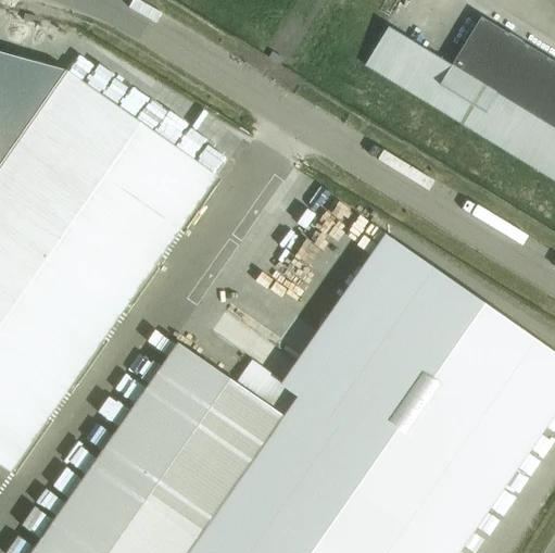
[(554,59),(482,14),(452,64),(388,25),(365,63),(554,178),(554,59)]
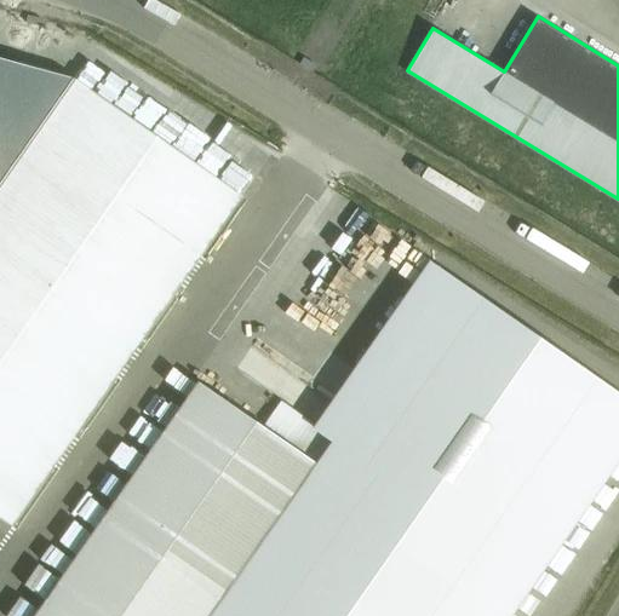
[(0,184),(74,78),(0,58),(0,184)]
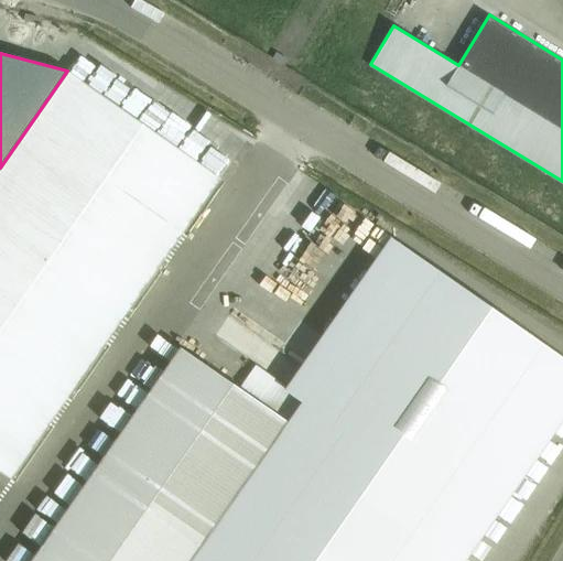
[(0,472),(11,479),(222,179),(67,71),(0,168),(0,472)]
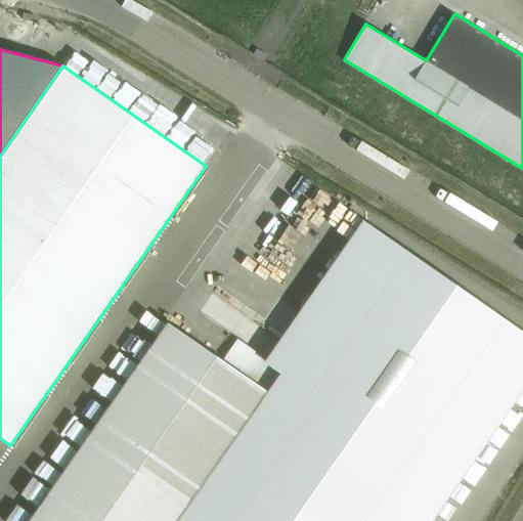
[(208,471),(172,520),(399,520),(522,343),(522,331),(376,228),(264,389),(208,471)]
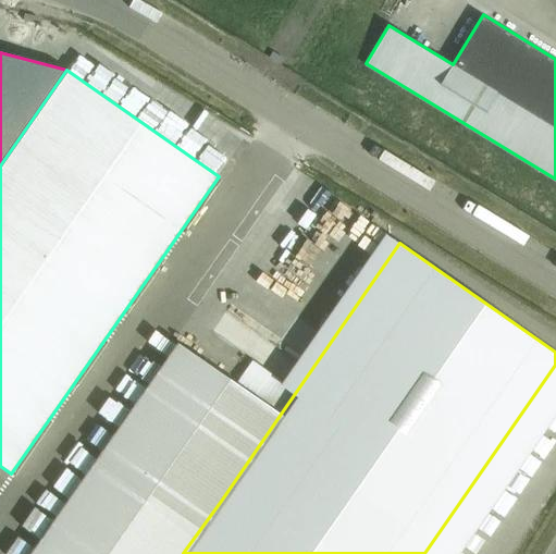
[(344,306),(357,285),(298,250),(287,270),(278,263),(271,275),(266,272),(258,286),(328,329),(343,305),(344,306)]
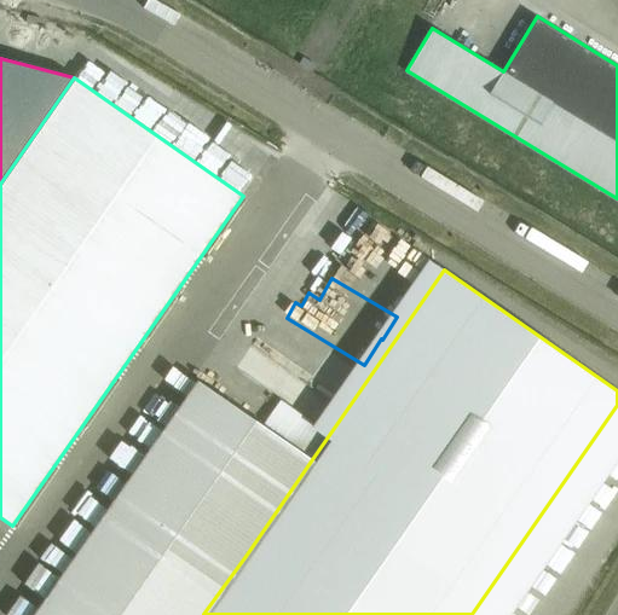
[(50,591),(32,614),(203,614),(246,556),(312,459),(197,379),(50,591)]
